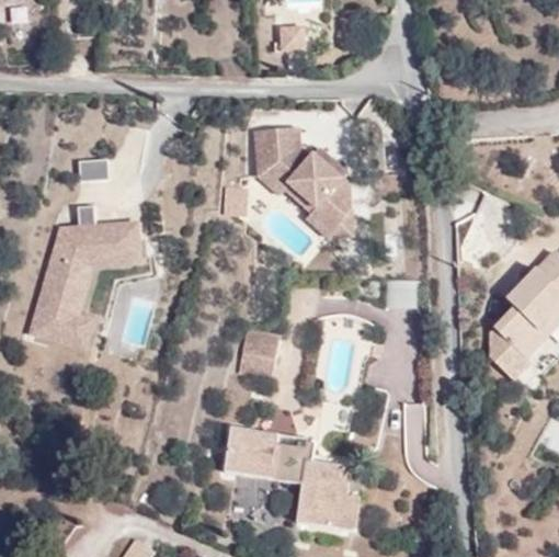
[(306,50),(306,26),(282,26),(282,50),(306,50)]
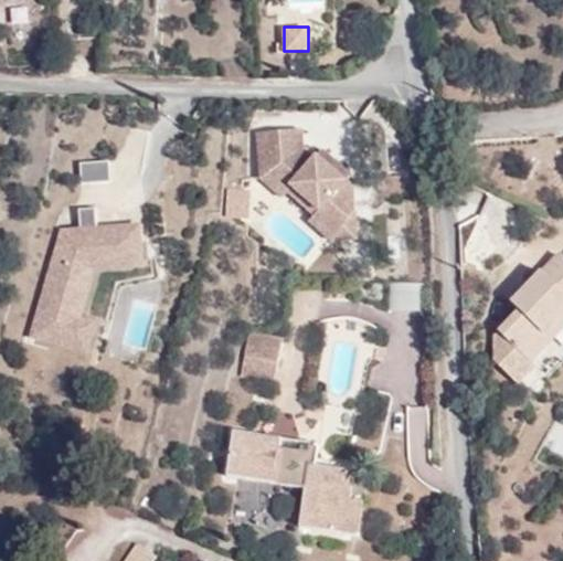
[(303,148),(301,128),(254,130),(256,175),(279,196),(285,190),(310,214),(307,220),(329,241),(352,240),(352,190),(303,148)]
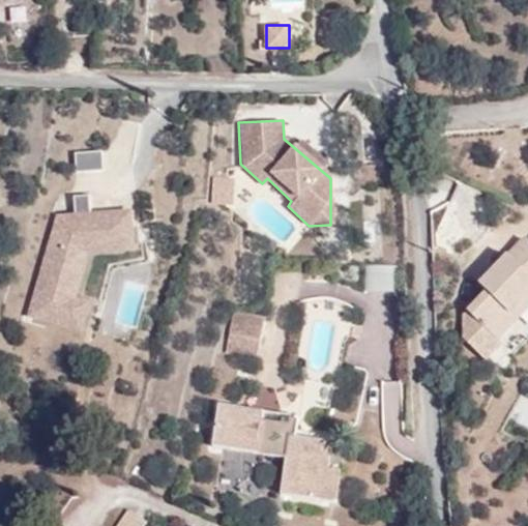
[(72,161),(98,164),(99,148),(75,145),(72,161)]
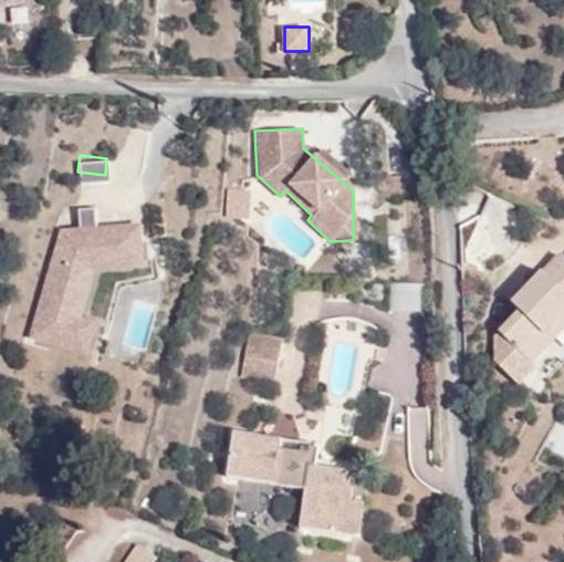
[(113,178),(81,177),(81,198),(113,199),(113,178)]
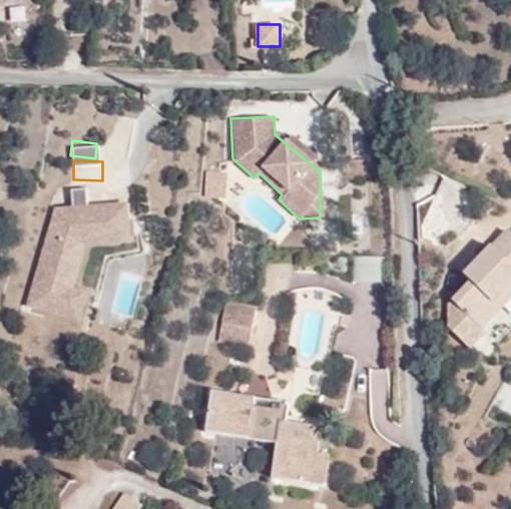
[(223,194),(223,172),(204,172),(203,191),(202,195),(223,194)]
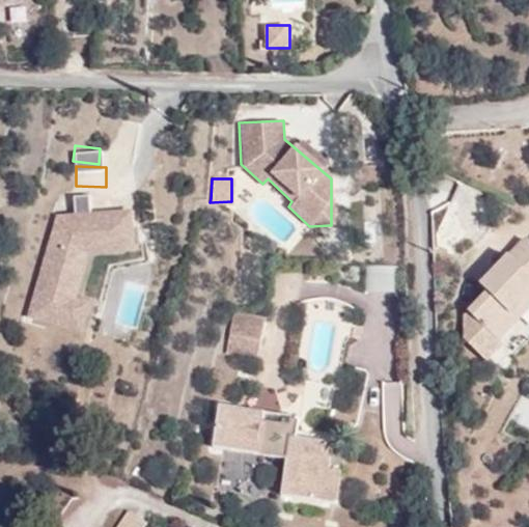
[(88,210),(73,210),(72,231),(64,231),(55,260),(45,257),(20,332),(75,350),(85,317),(70,312),(84,269),(124,272),(127,233),(101,232),(101,238),(87,238),(87,232),(88,210)]
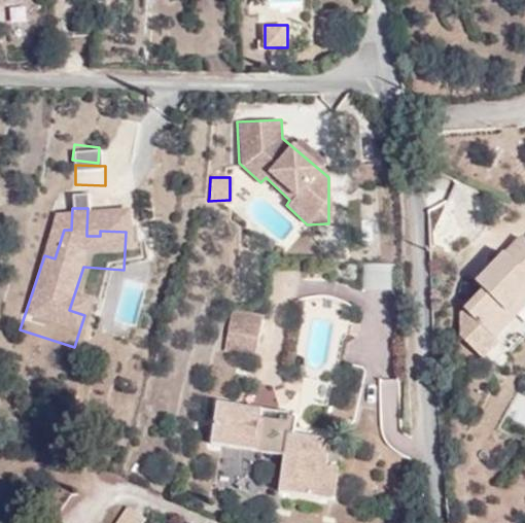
[(55,258),(64,230),(54,230),(44,255),(55,258)]
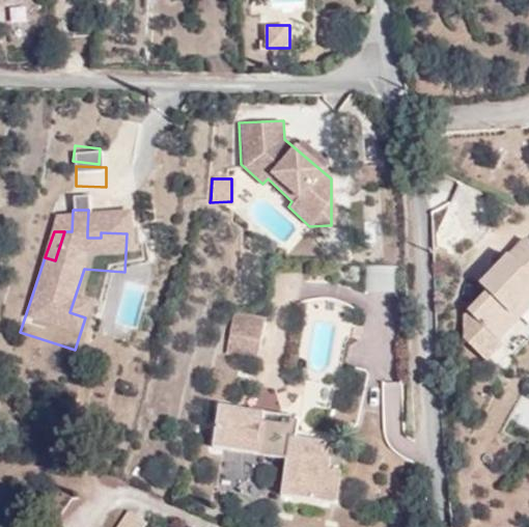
[(518,316),(510,308),(528,287),(528,241),(524,237),(495,266),(481,280),(480,281),(486,289),(468,309),(496,337),(518,316)]
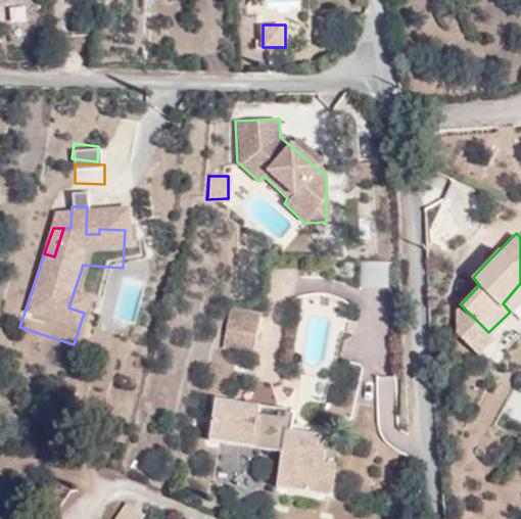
[(469,271),(474,276),(487,262),(483,256),(469,271)]
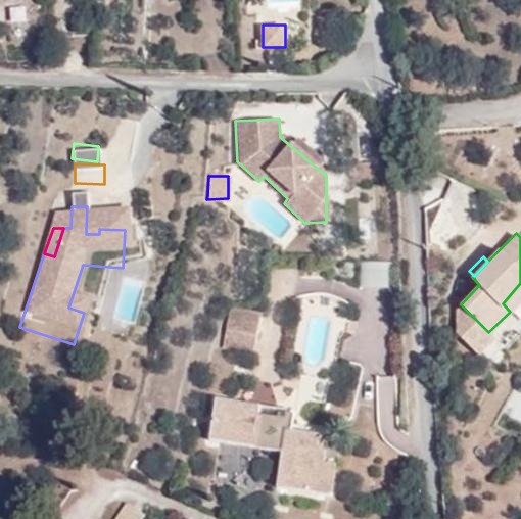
[(511,311),(520,298),(520,283),(503,303),(510,312),(511,311)]
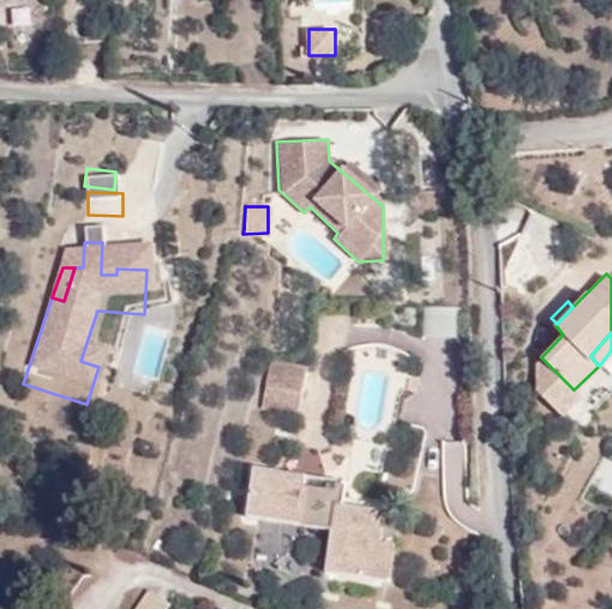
[(295,414),(306,365),(288,361),(271,357),(261,406),(295,414)]
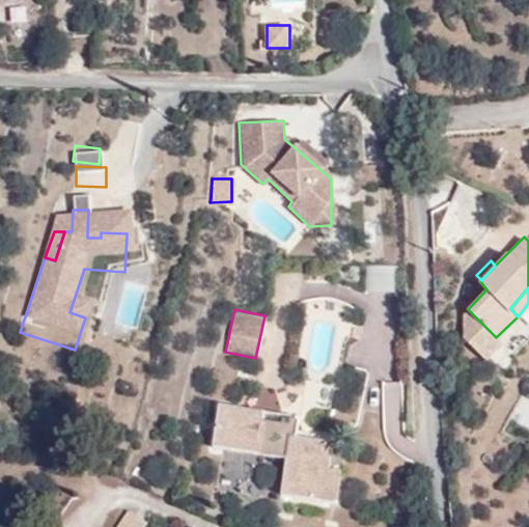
[(218,404),(212,445),(285,455),(288,434),(295,435),(298,414),(218,404)]
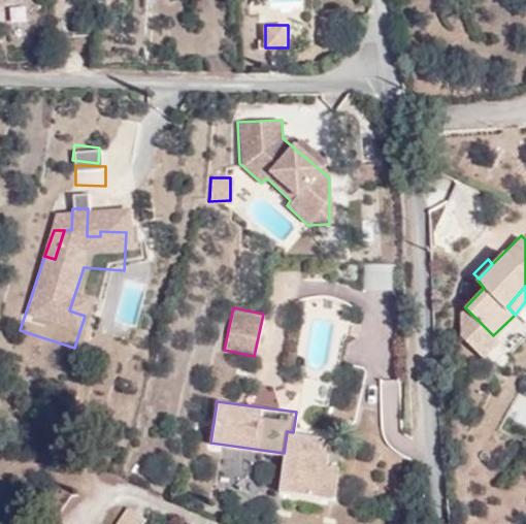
[(326,462),(330,436),(293,432),(287,431),(284,453),(278,489),(335,497),(339,465),(333,463),(326,462)]
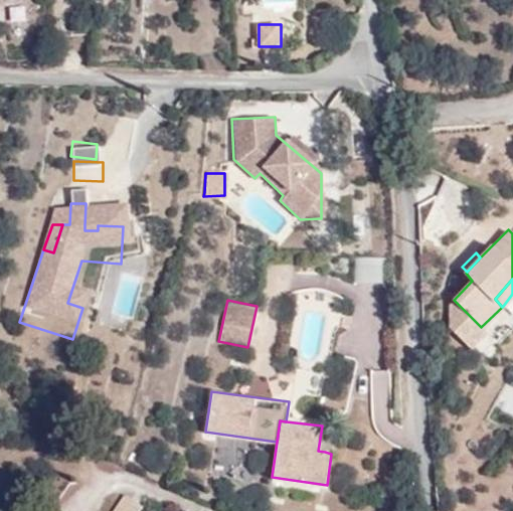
[(325,452),(328,427),(322,426),(318,451),(325,452)]
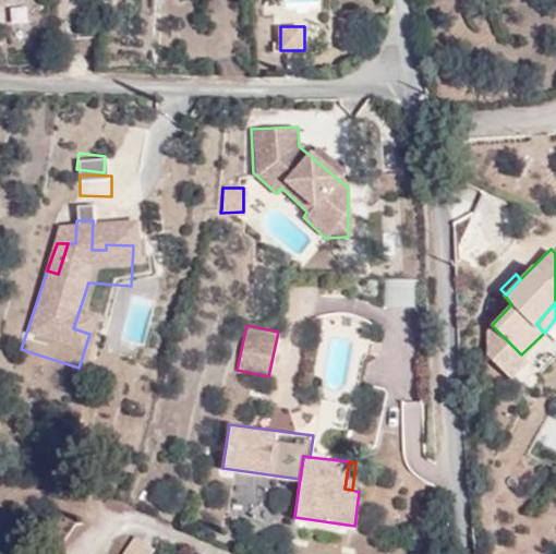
[(147,553),(153,548),(136,533),(121,553),(147,553)]
